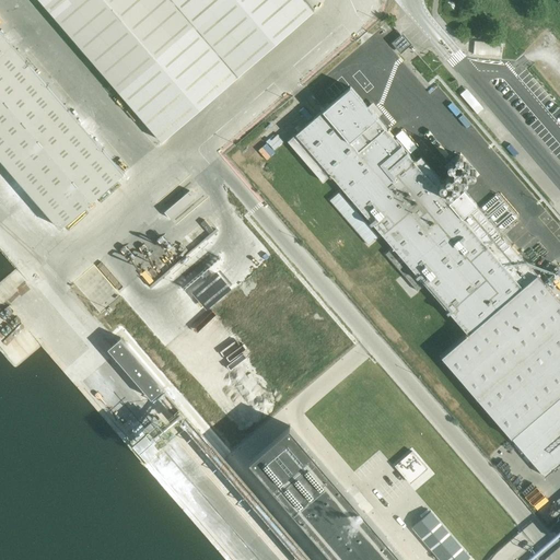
[(304,0),(39,0),(162,142),(314,11),(304,0)]
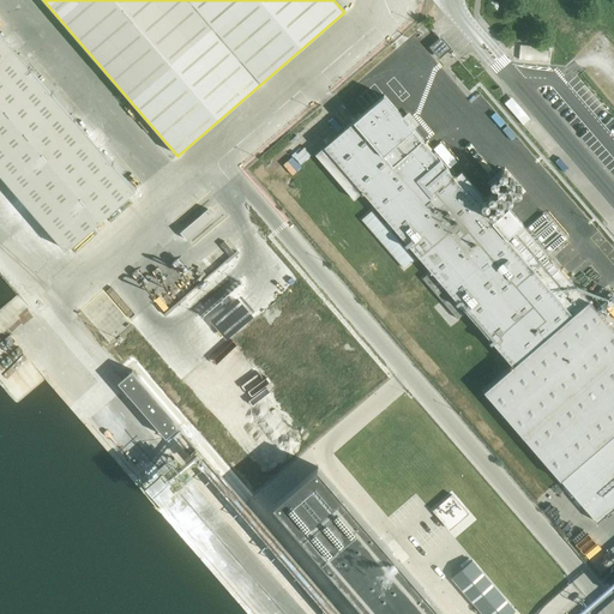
[(136,191),(0,34),(0,173),(66,251),(136,191)]
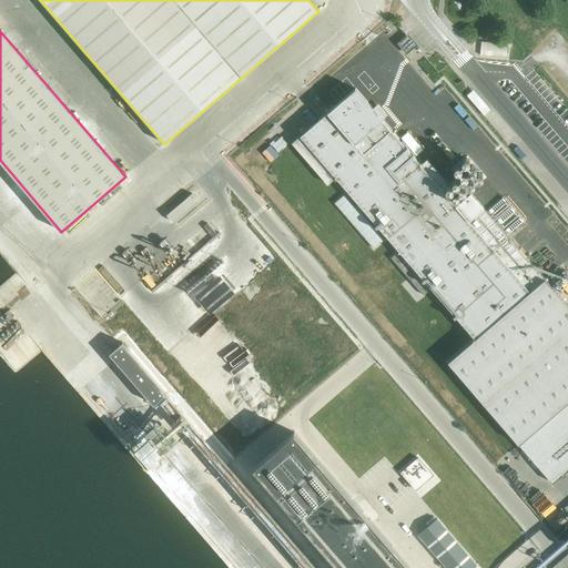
[(403,47),(407,51),(415,44),(408,37),(398,46),(401,48),(403,47)]
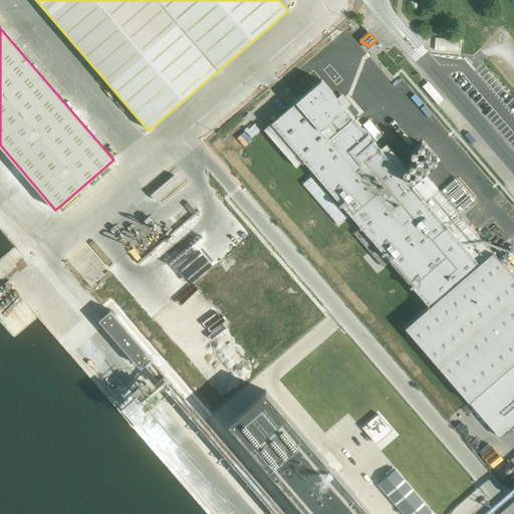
[(461,51),(461,39),(437,38),(436,49),(461,51)]
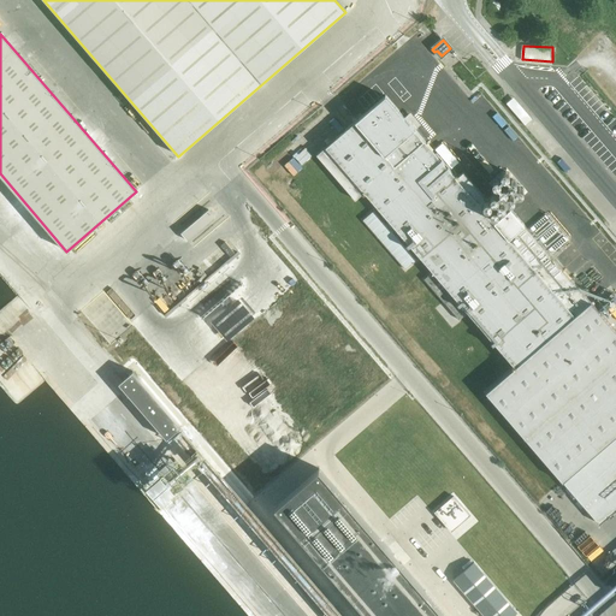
[(479,81),(468,88),(472,95),(484,87),(479,81)]
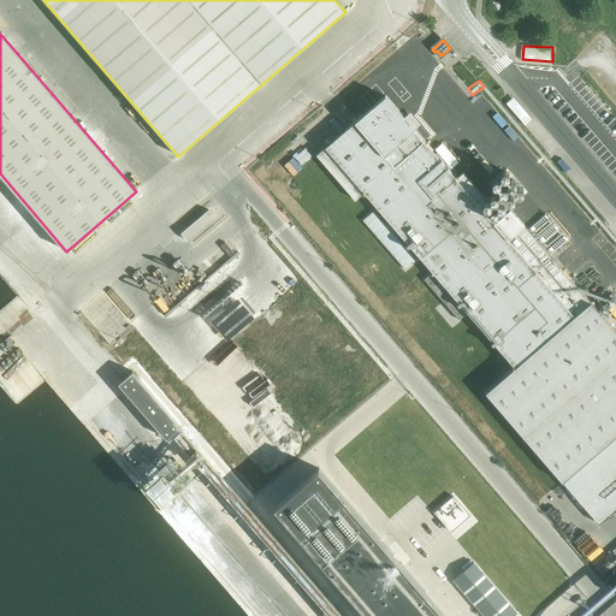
[(338,136),(317,155),(355,200),(365,193),(381,213),(386,219),(433,272),(425,279),(457,318),(458,320),(467,313),(515,367),(486,392),(563,483),(615,436),(615,331),(591,302),(591,303),(496,193),(486,200),(463,173),(456,178),(415,130),(418,128),(408,116),(404,118),(385,96),(366,113),(345,130),(338,136)]
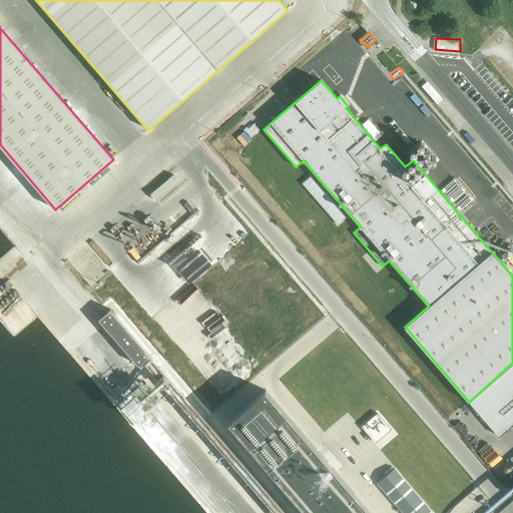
[(254,121),(245,129),(253,136),(262,128),(254,121)]
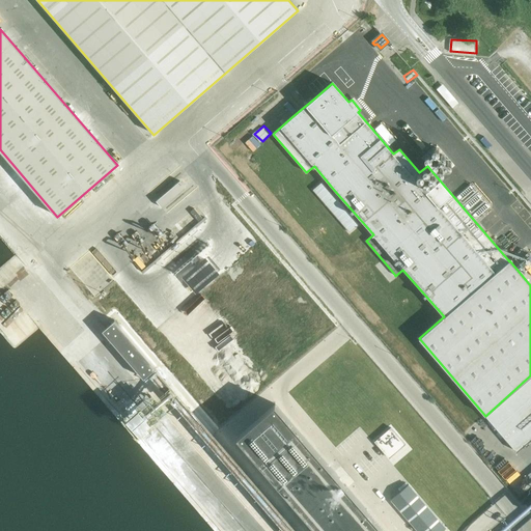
[(376,131),(389,144),(393,140),(381,127),(376,131)]
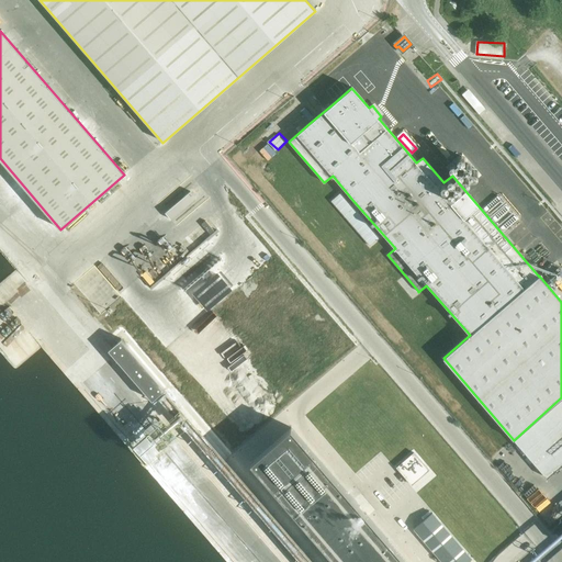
[(197,199),(190,191),(165,213),(171,220),(197,199)]
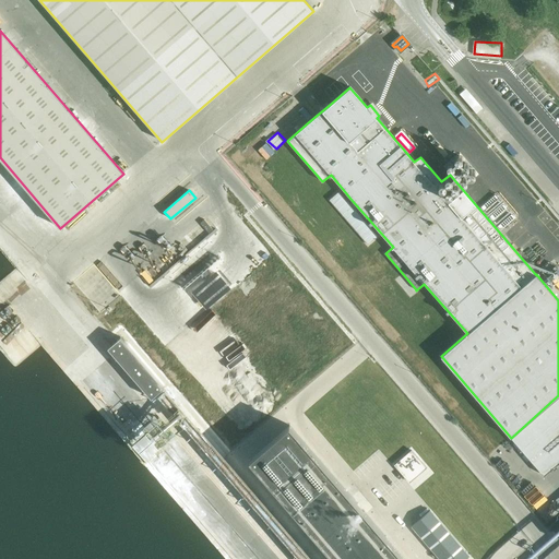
[(351,199),(346,193),(344,197),(339,191),(329,199),(367,244),(378,236),(347,201),(351,199)]
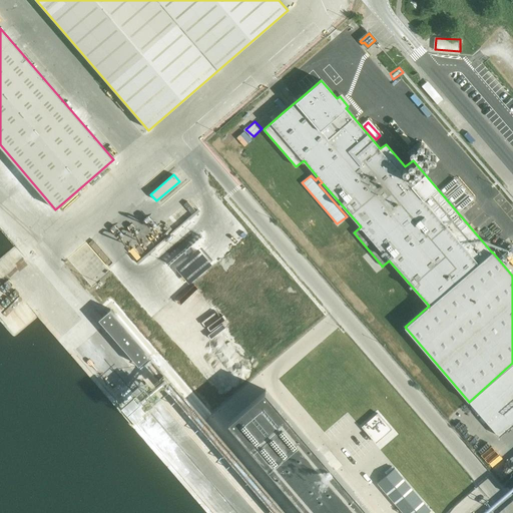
[(371,512),(266,390),(228,422),(307,512),(371,512)]
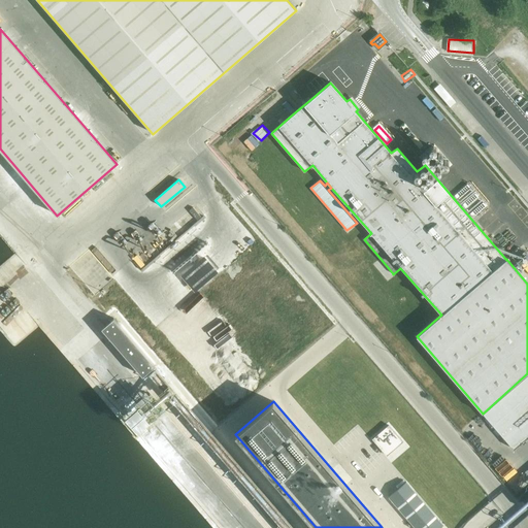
[(373,437),(394,461),(411,446),(391,422),(373,437)]
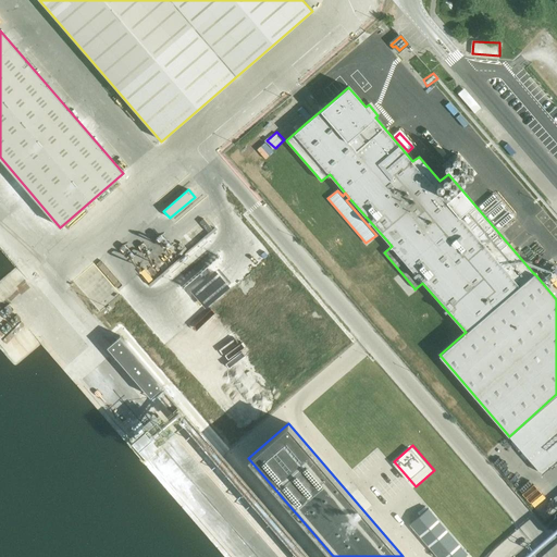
[(428,507),(409,522),(437,556),(461,556),(467,553),(428,507)]
